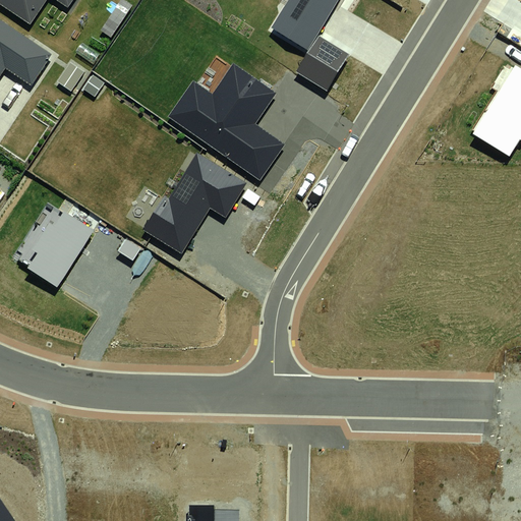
[(0,0),(0,3),(31,24),(46,0),(57,0),(67,7),(71,0),(0,0)]
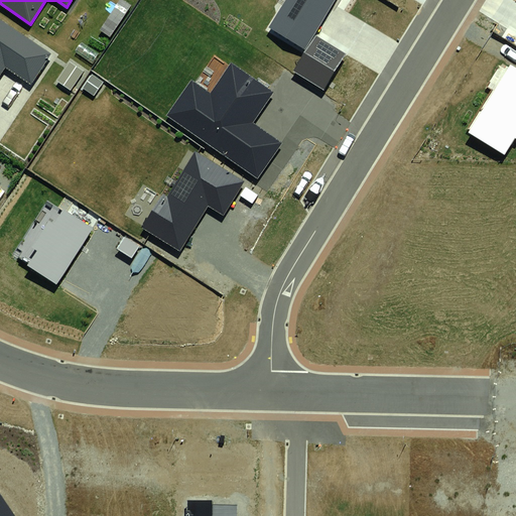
[(284,0),(268,27),(304,48),(334,0),(284,0)]
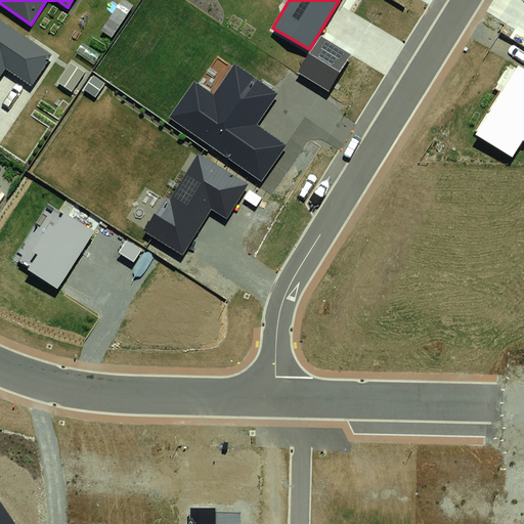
[(50,54),(0,19),(0,75),(6,67),(31,83),(50,54)]
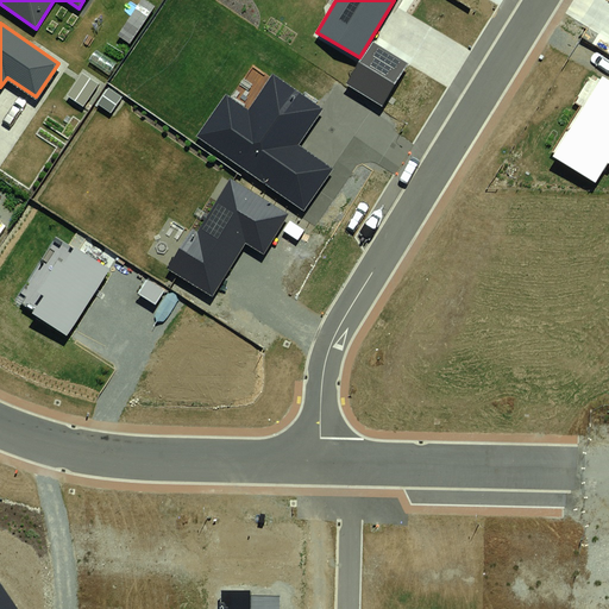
[(408,64),(372,42),(346,85),(382,106),(408,64)]
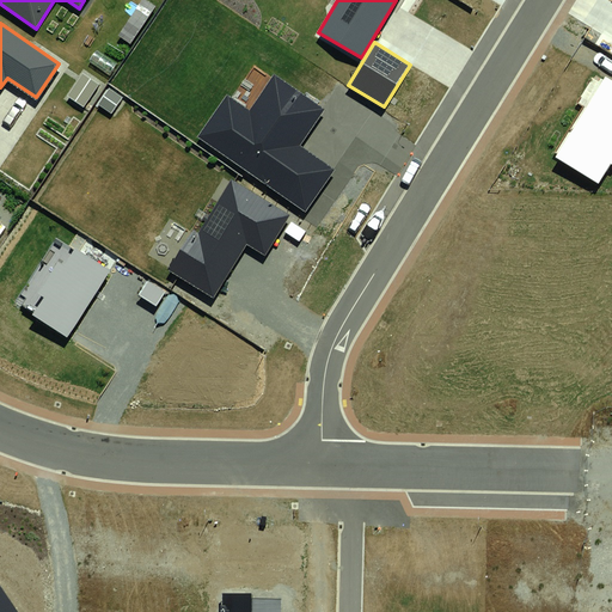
[(227,95),(197,136),(306,212),(335,170),(299,145),(324,109),(275,74),(250,110),(227,95)]
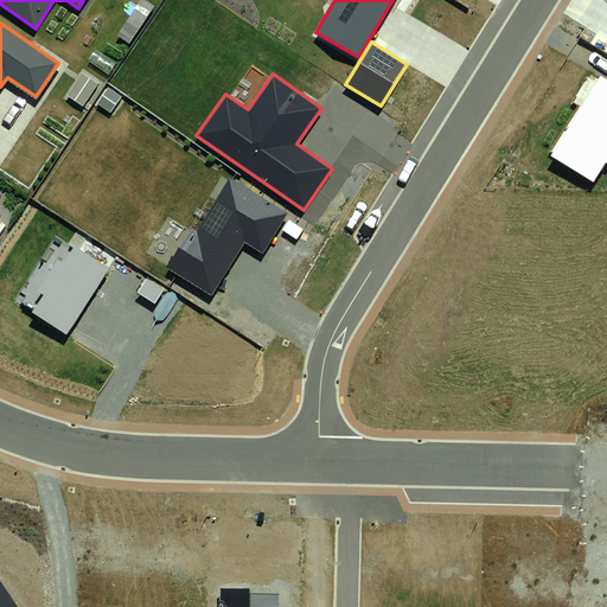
[(606,80),(600,75),(550,154),(593,181),(605,163),(606,164),(606,80)]
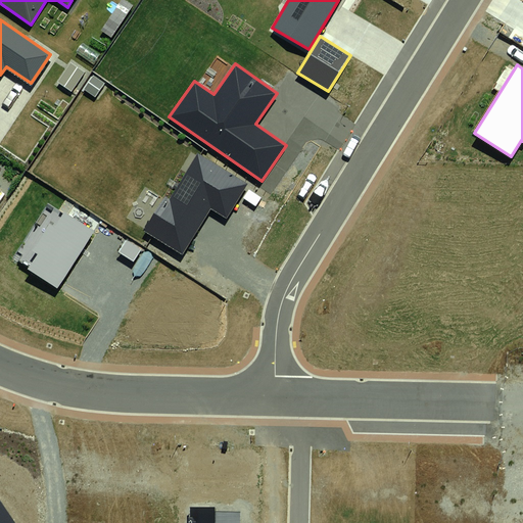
[(167,196),(146,230),(182,252),(210,206),(227,217),(247,184),(197,153),(170,198),(167,196)]
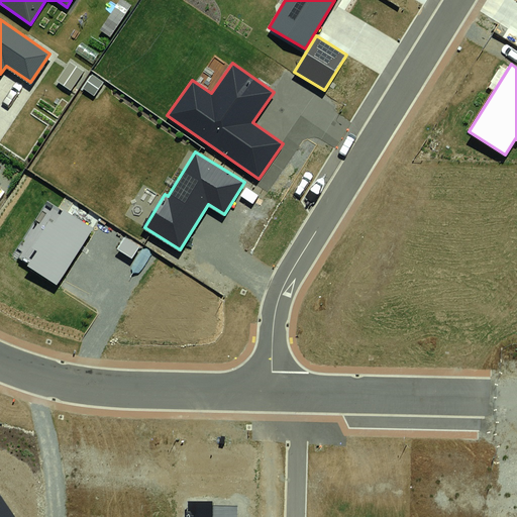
[(93,229),(47,200),(11,254),(57,284),(93,229)]
